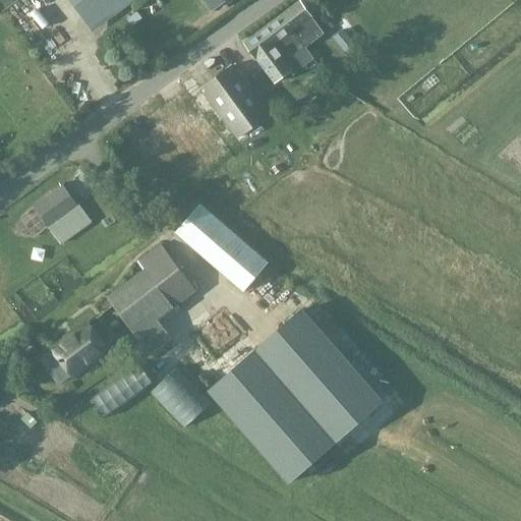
[(70,0),(85,19),(111,0),(70,0)]
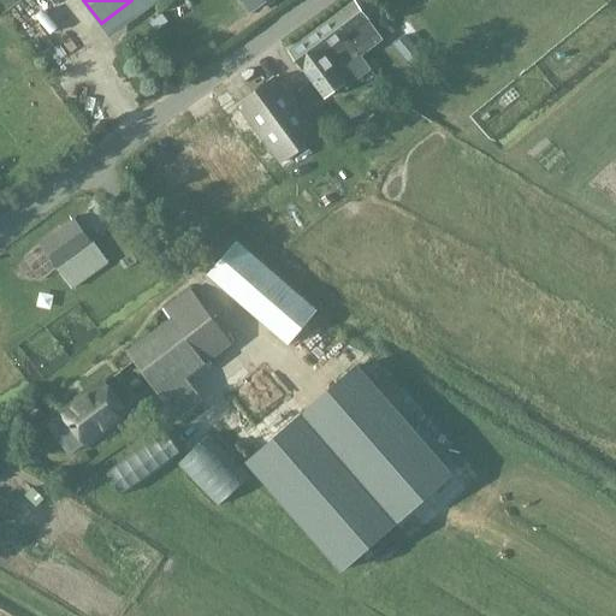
[(349,64),(381,40),(354,0),(320,27),(349,64)]
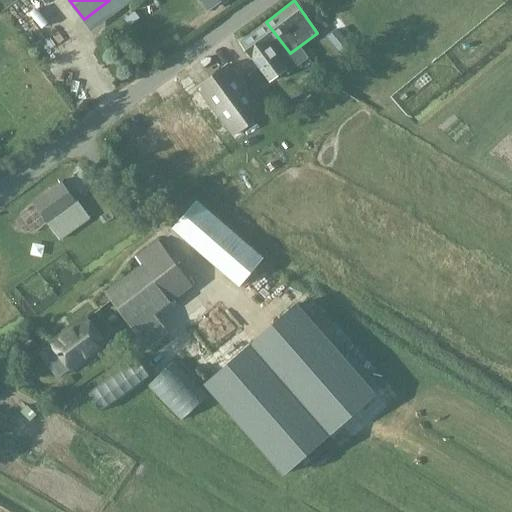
[(276,64),(290,53),(266,22),(238,43),(269,83),(282,72),(276,64)]
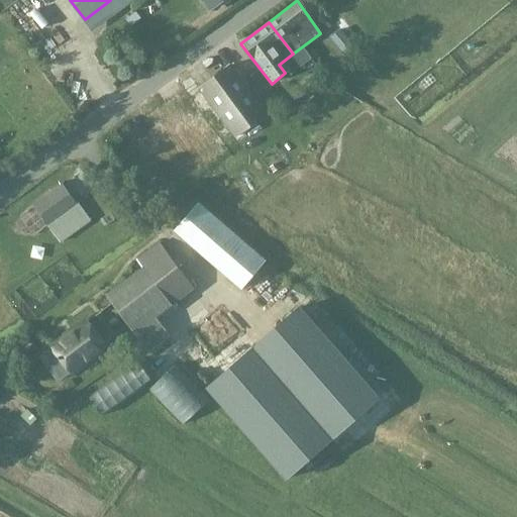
[(230,64),(211,79),(198,89),(233,138),(268,113),(230,64)]
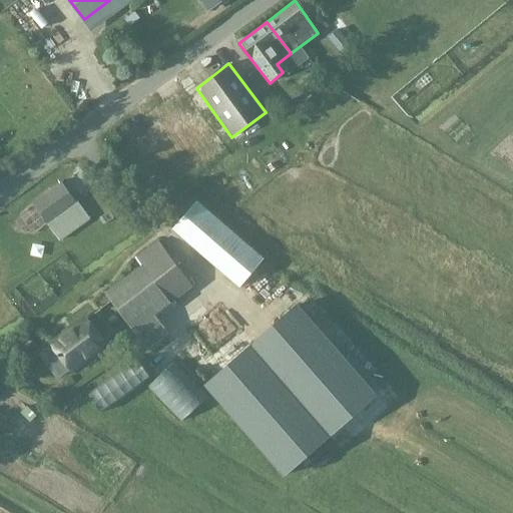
[(61,241),(88,218),(61,182),(31,203),(47,224),(61,241)]
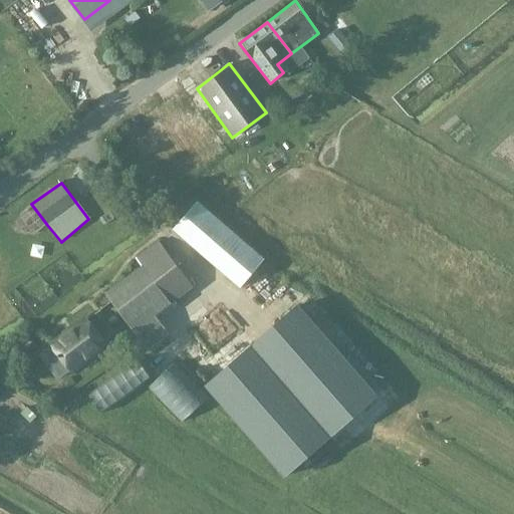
[(239,288),(264,259),(197,201),(172,230),(239,288)]
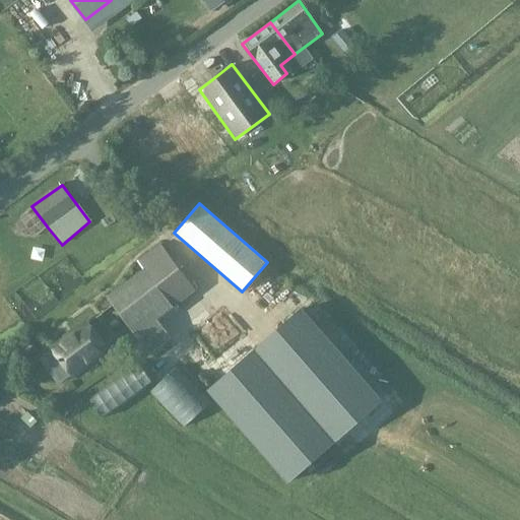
[(156,320),(195,290),(159,244),(136,261),(141,268),(105,297),(148,354),(171,339),(156,320)]
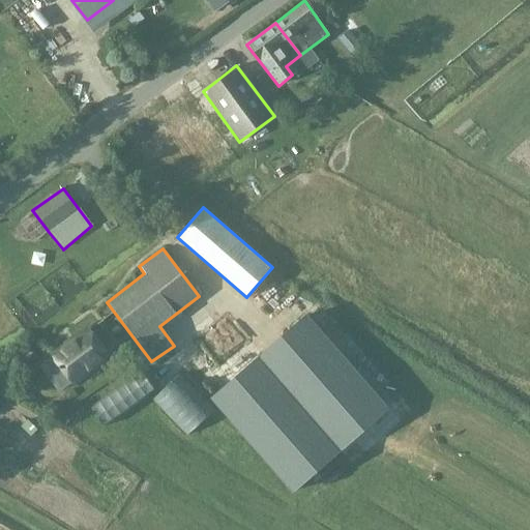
[(389,404),(310,314),(215,395),(295,487),(389,404)]
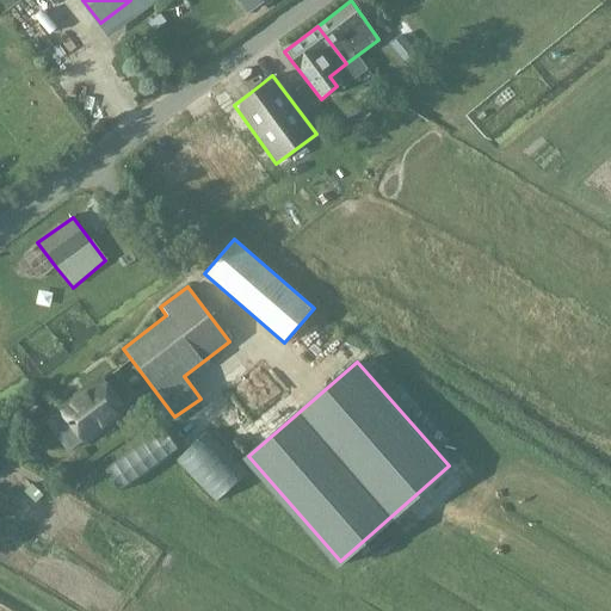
[(102,381),(62,409),(87,443),(123,414),(102,381)]
